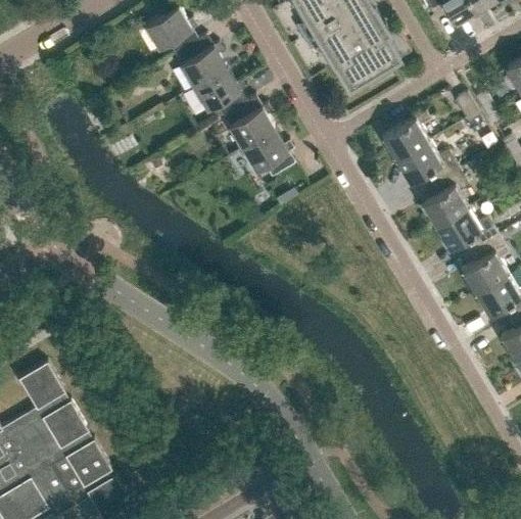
[(293,0),(305,18),(297,24),(313,49),(321,44),(333,66),(334,65),(348,89),(399,59),(399,58),(410,52),(395,29),(388,33),(373,7),(372,8),(366,0),(293,0)]
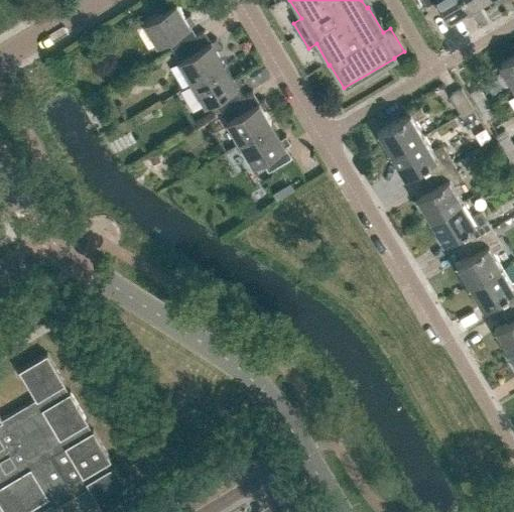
[(469,11),(462,0),(419,0),(424,9),(435,2),(447,23),(469,11)]
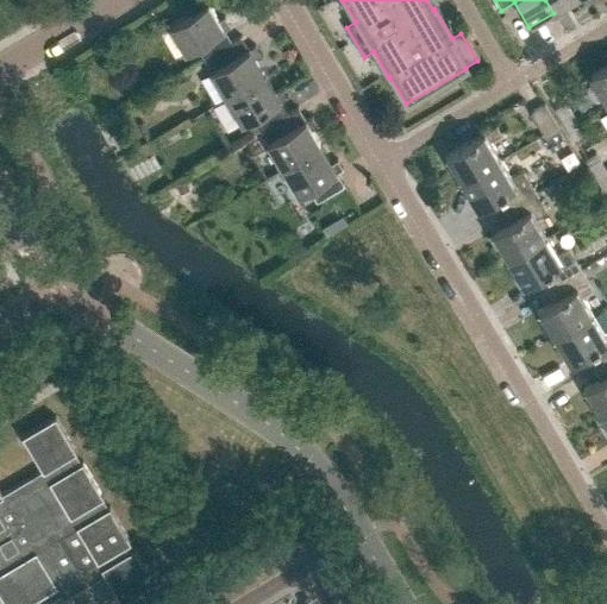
[(575,0),(545,0),(554,13),(575,0)]
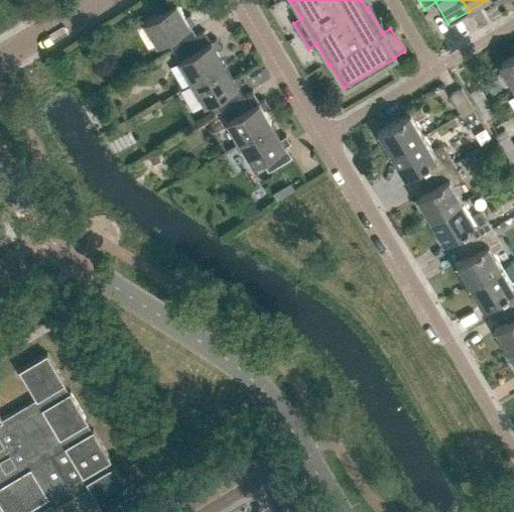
[(187,27),(193,24),(187,17),(183,19),(174,6),(142,25),(155,47),(163,42),(170,53),(195,38),(187,27)]
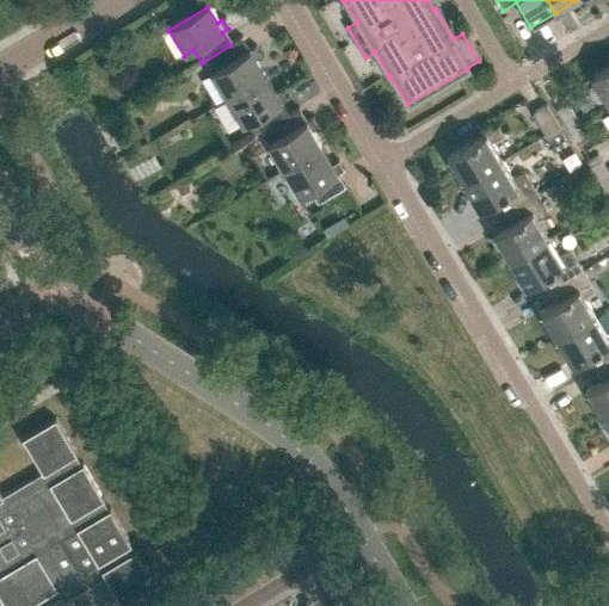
[(264,79),(253,61),(259,57),(253,48),(248,51),(240,39),(231,45),(202,63),(226,103),(264,79)]
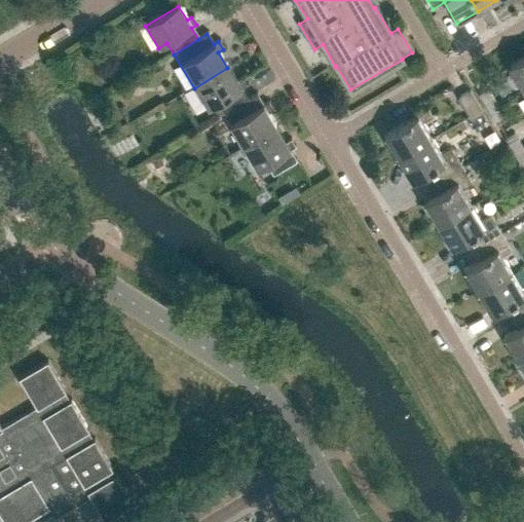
[(523,89),(523,59),(507,70),(520,91),(523,89)]
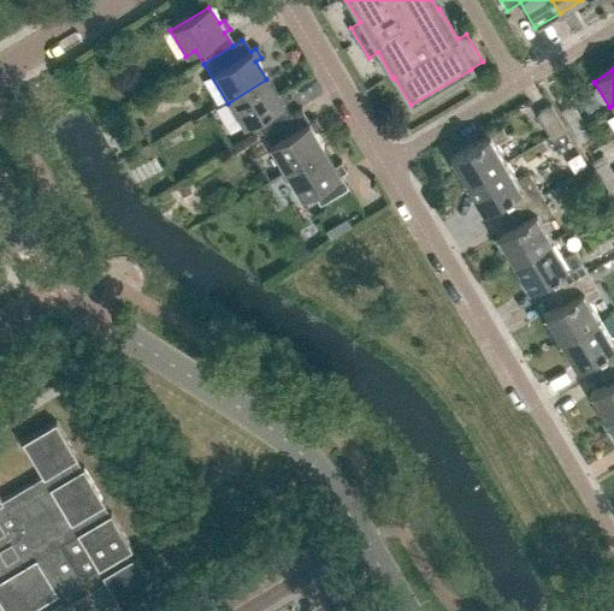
[(289,118),(282,106),(287,102),(282,93),(276,95),(266,79),(228,104),(242,128),(253,122),(260,135),(289,118)]
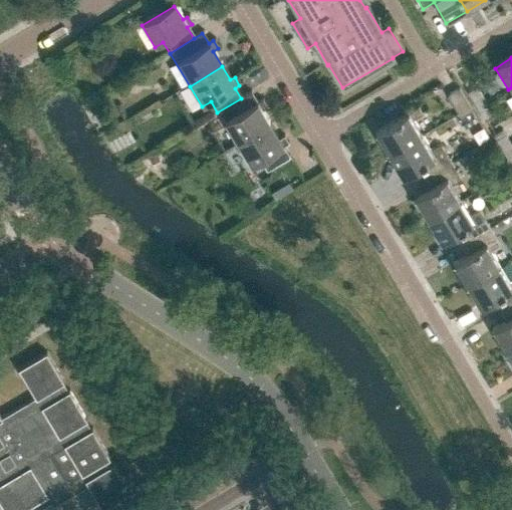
[(475,90),(466,95),(474,110),(484,104),(475,90)]
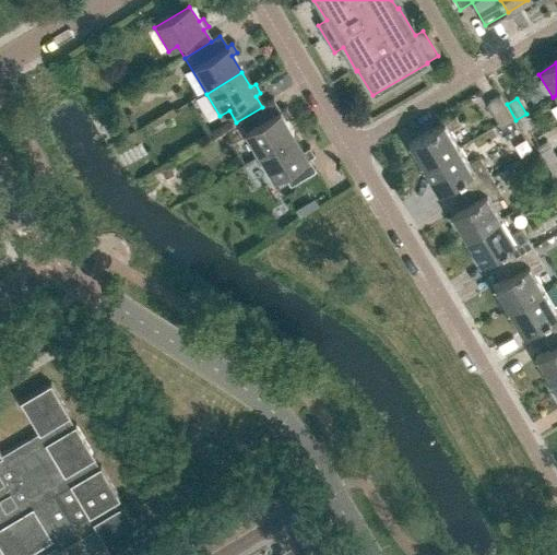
[(497,131),(509,124),(496,101),(483,108),(497,131)]
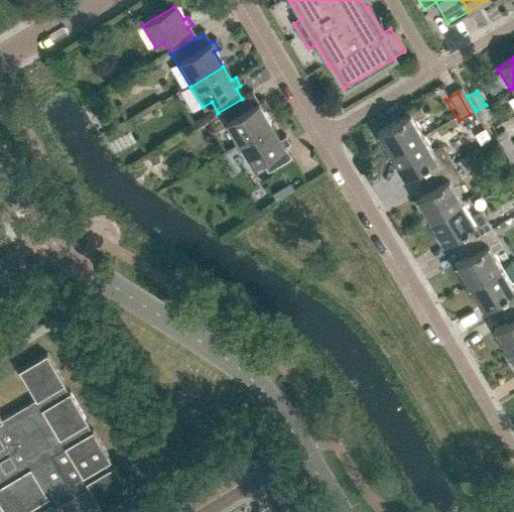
[(270,128),(261,113),(266,110),(261,102),(256,105),(250,94),(242,99),(218,113),(238,147),(270,128)]
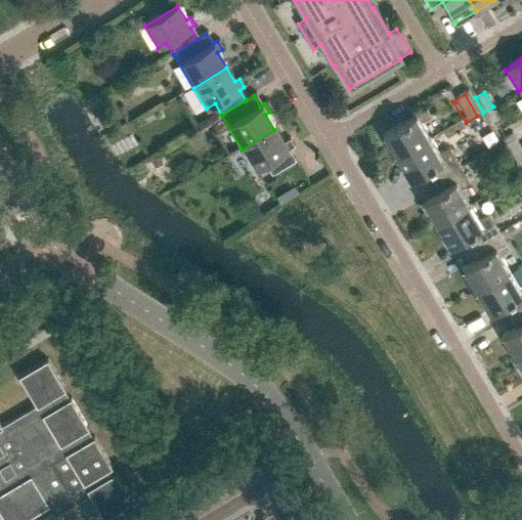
[(502,122),(493,106),(483,113),(492,127),(502,122)]
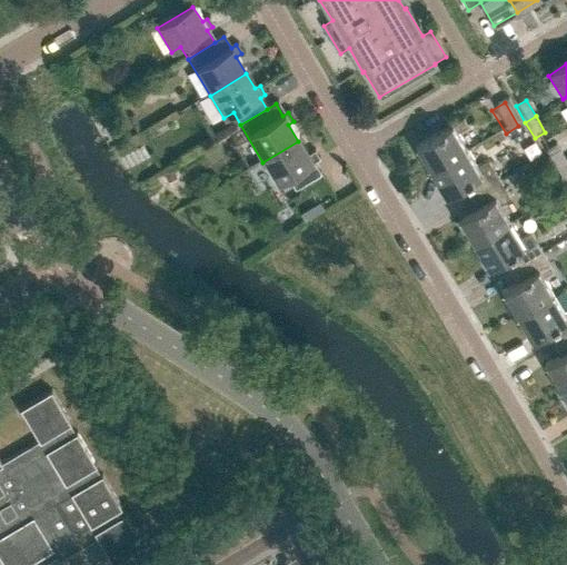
[(464,154),(454,137),(464,131),(459,124),(413,152),(427,176),(464,154)]
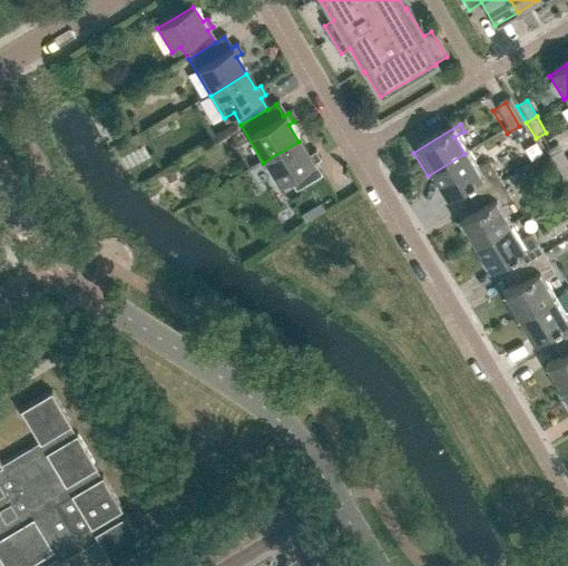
[(293,192),(320,176),(312,165),(317,162),(313,153),(307,156),(299,142),(263,163),(277,186),(286,181),(293,192)]
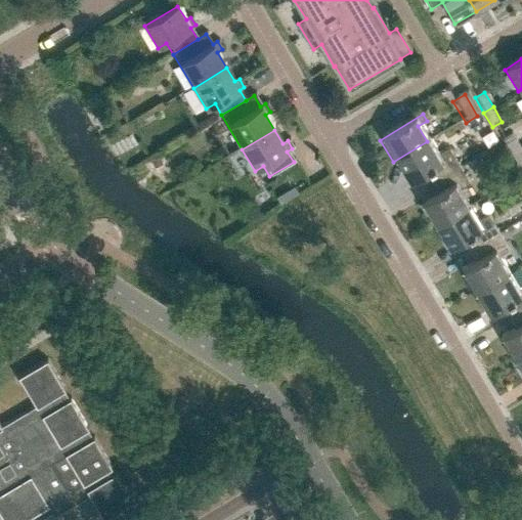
[(510,135),(501,140),(510,157),(519,150),(510,135)]
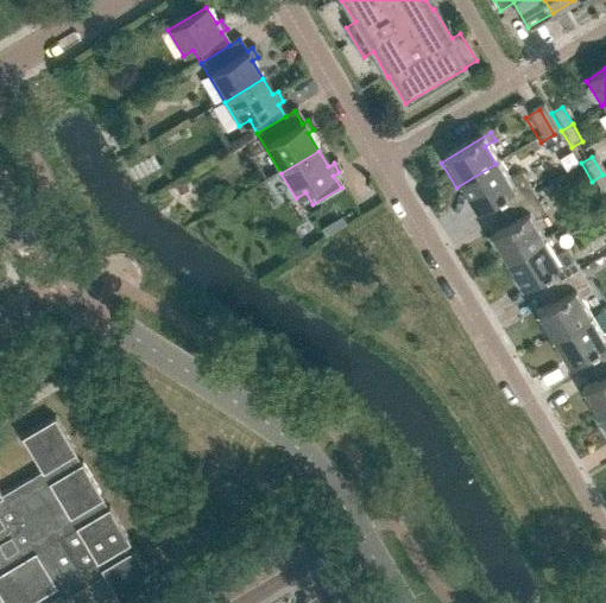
[(530,196),(518,176),(507,183),(496,164),(456,188),(472,215),(487,205),(494,217),(530,196)]
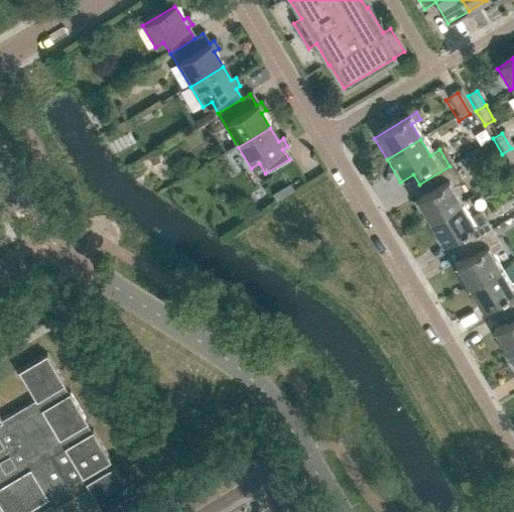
[(513,165),(513,153),(511,148),(502,154),(510,168),(513,165)]
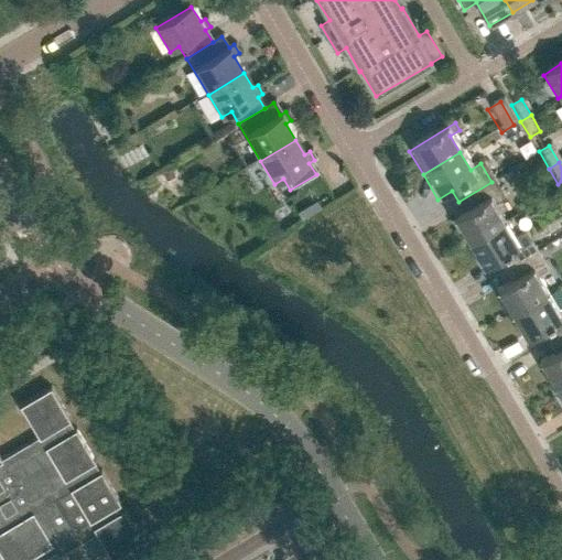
[(164,184),(174,181),(170,171),(161,174),(164,184)]
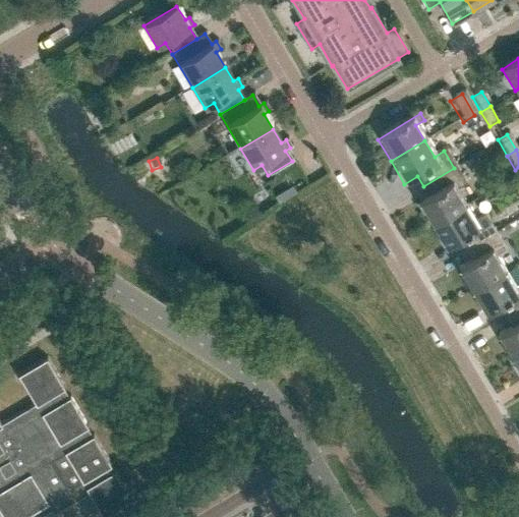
[(465,207),(456,191),(465,186),(454,168),(423,186),(430,197),(418,205),(431,227),(465,207)]
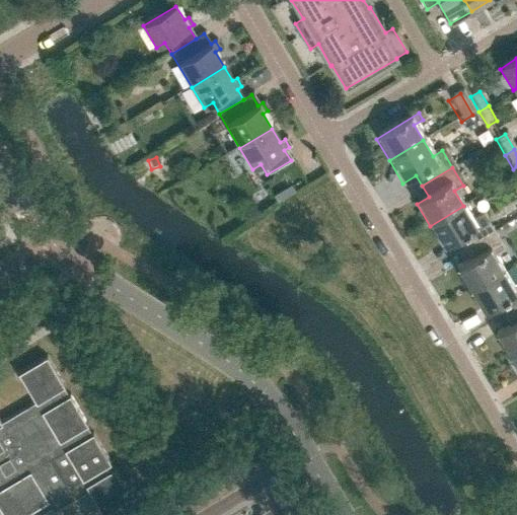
[(473,222),(463,206),(430,226),(444,248),(456,241),(462,251),(493,233),(483,216),(473,222)]
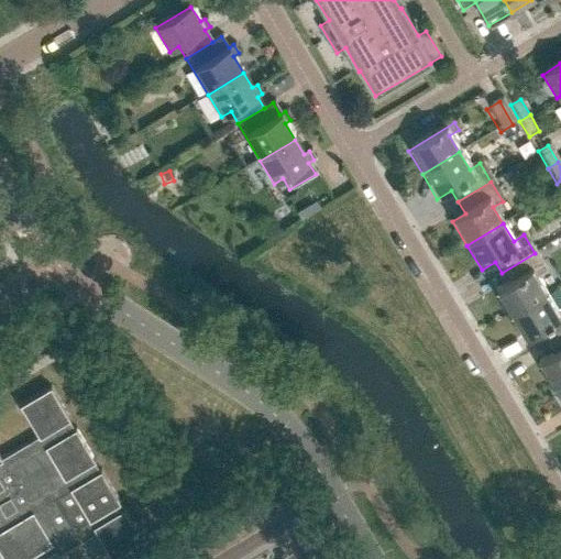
[(547,294),(537,278),(547,272),(535,253),(502,273),(509,284),(495,293),(510,316),(547,294)]
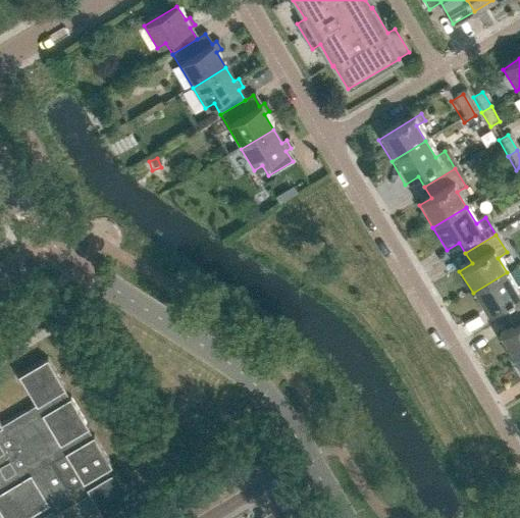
[(519,287),(517,289),(507,272),(473,293),(486,316),(500,309),(506,319),(519,310),(519,287)]
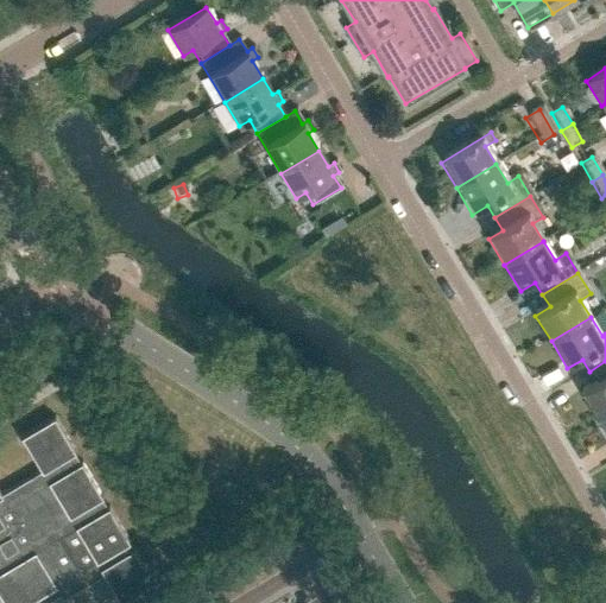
[(605,413),(605,361),(589,372),(597,383),(581,393),(598,419),(605,413)]
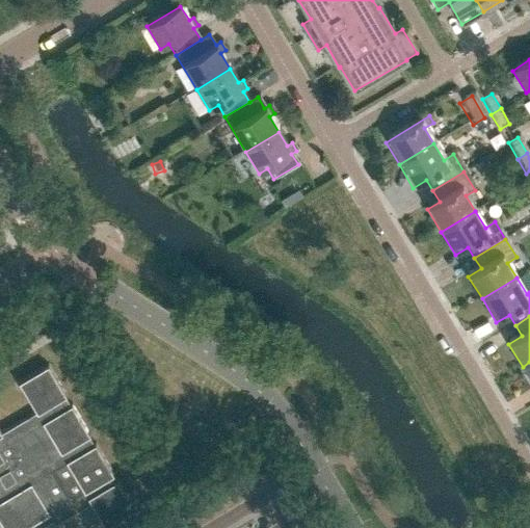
[(0,524),(2,527),(55,527),(54,526),(90,505),(104,527),(108,527),(133,512),(46,367),(20,383),(37,413),(1,434),(0,432),(0,524)]
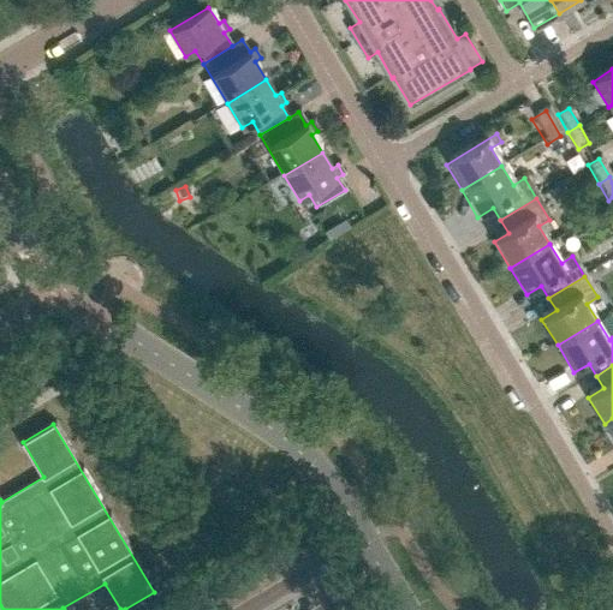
All buildings are outlined.
